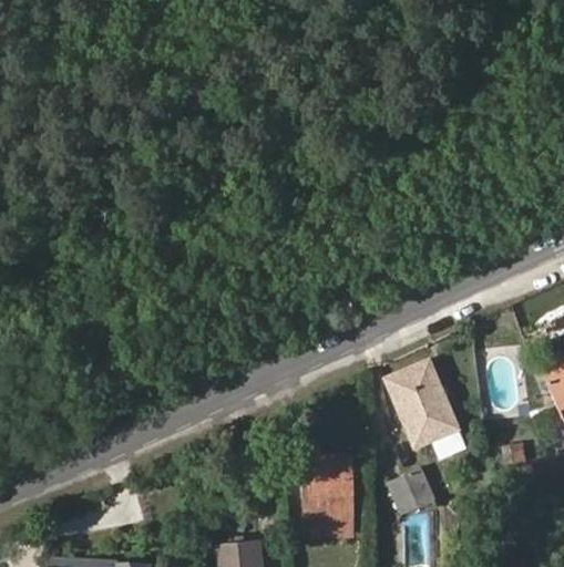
[(460,428),(431,360),(389,378),(418,445),(460,428)]
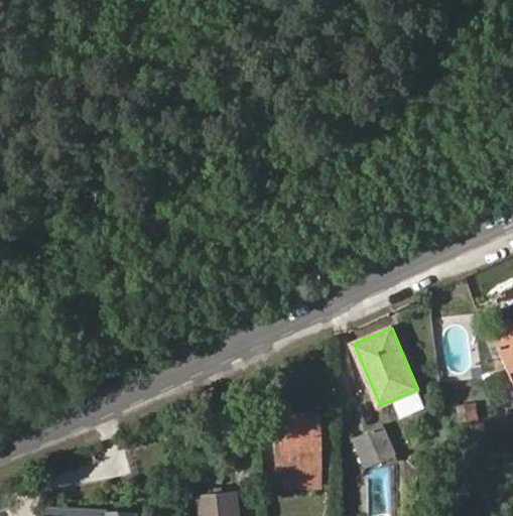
[(512,331),(495,339),(512,377),(512,331)]
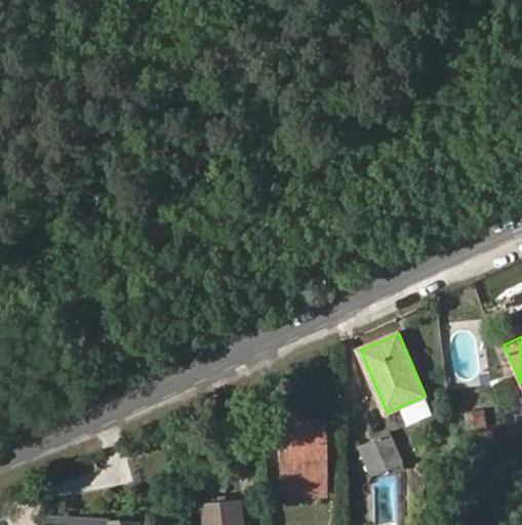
[(327,493),(326,423),(285,423),(285,463),(291,463),(292,472),(292,494),(327,493)]
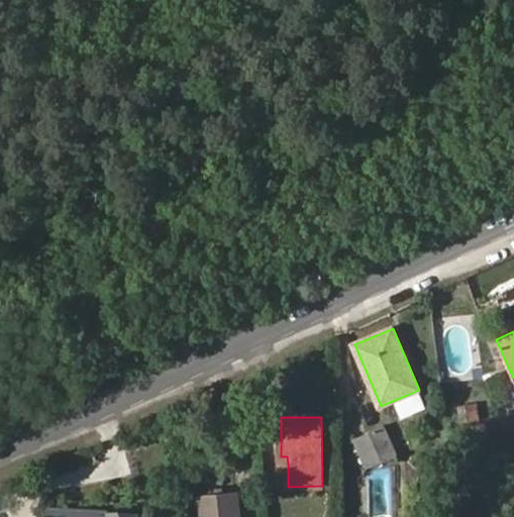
[(398,454),(385,425),(354,439),(368,468),(398,454)]
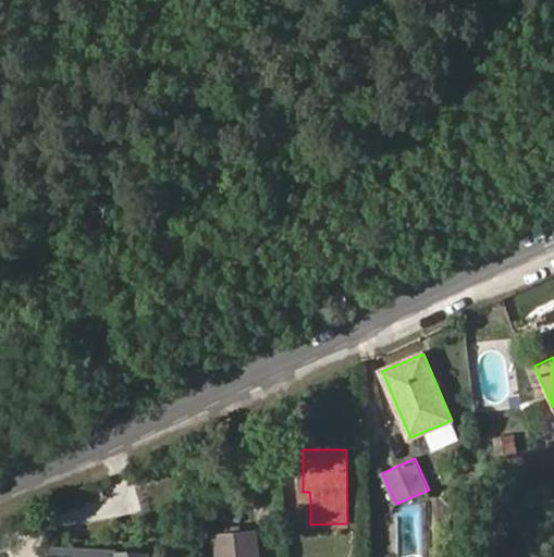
[(258,556),(257,531),(214,535),(217,556),(258,556)]
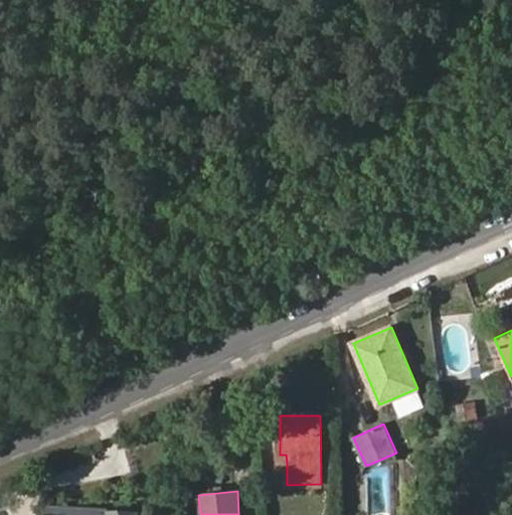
[(156,514),(156,512),(107,509),(107,514),(96,514),(96,509),(49,506),(46,514),(156,514)]
